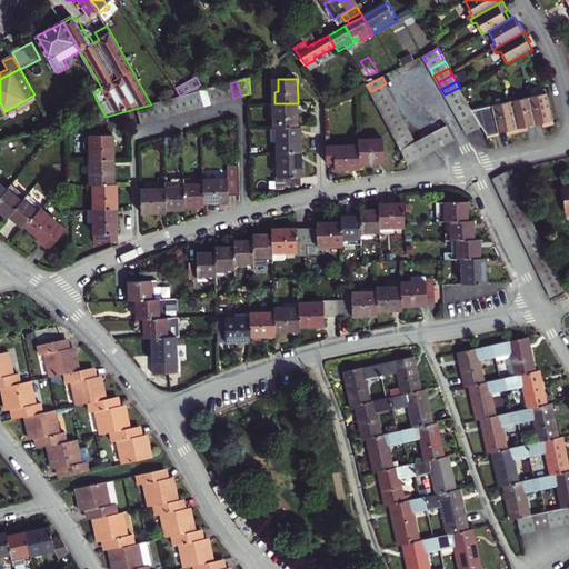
[(230,83),(223,86),(227,100),(233,98),(230,83)]
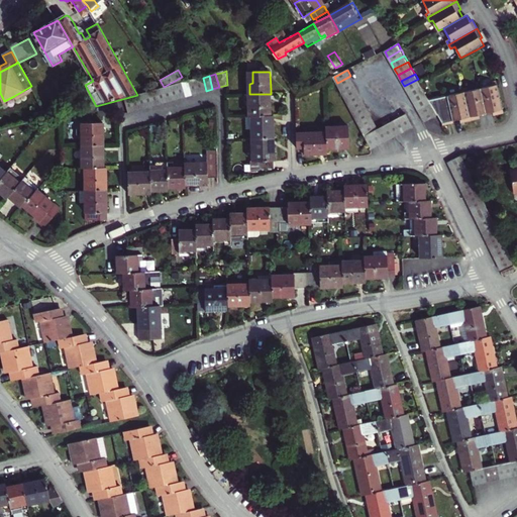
[(350,76),(337,83),(340,89),(353,82),(350,76)]
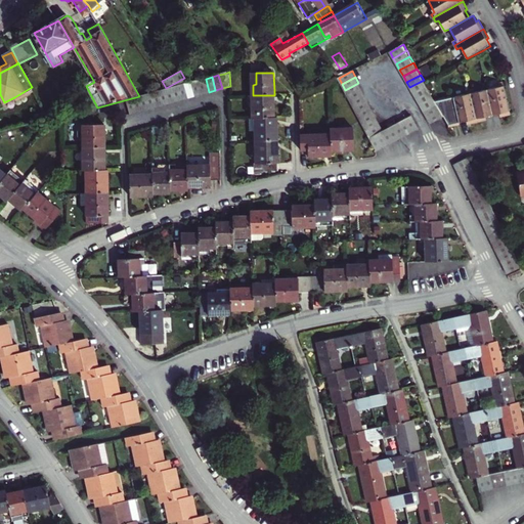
[(209,92),(206,79),(202,80),(198,81),(202,94),(209,92)]
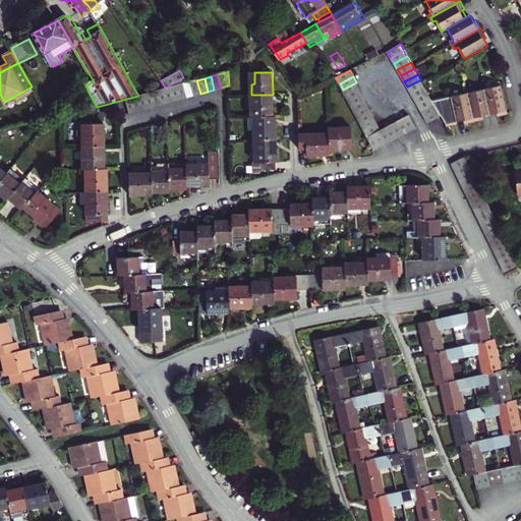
[(407,87),(411,93),(424,85),(422,82),(421,79),(407,87)]
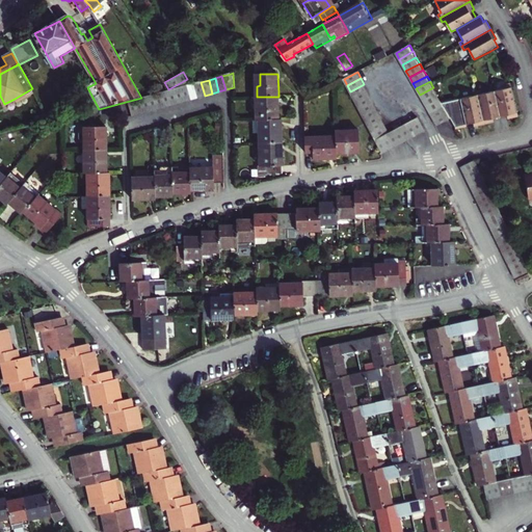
[(205,96),(201,82),(194,84),(198,98),(205,96)]
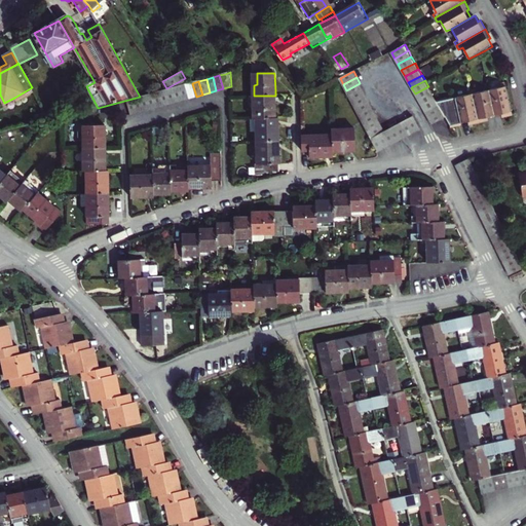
[(192,83),(186,84),(189,99),(196,97),(192,83)]
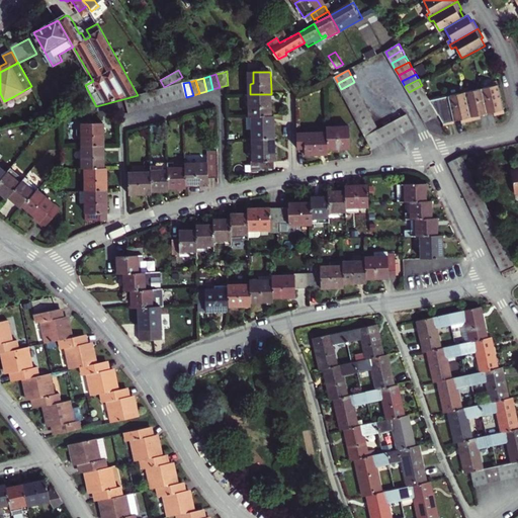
[(354,82),(341,89),(344,94),(357,88),(354,82)]
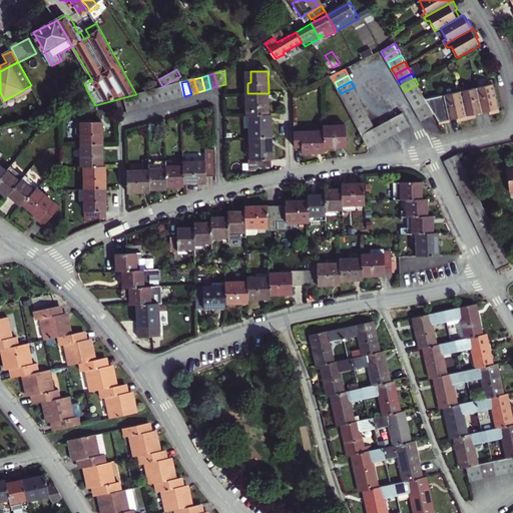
[(181,82),(175,84),(178,97),(184,96),(181,82)]
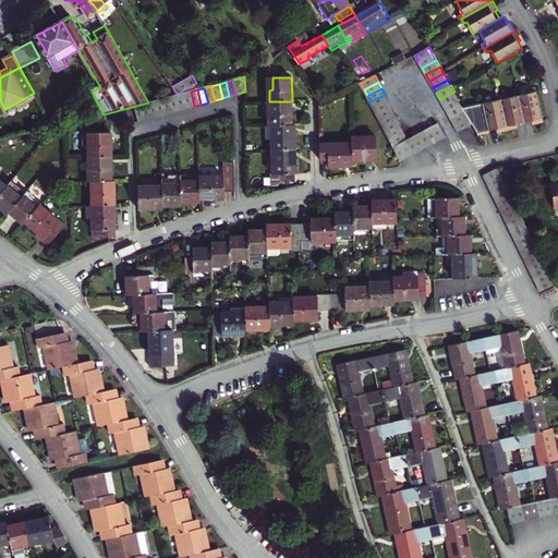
[(517,97),(522,124),(530,122),(531,125),(542,123),(534,89),(529,91),(530,94),(517,97)]
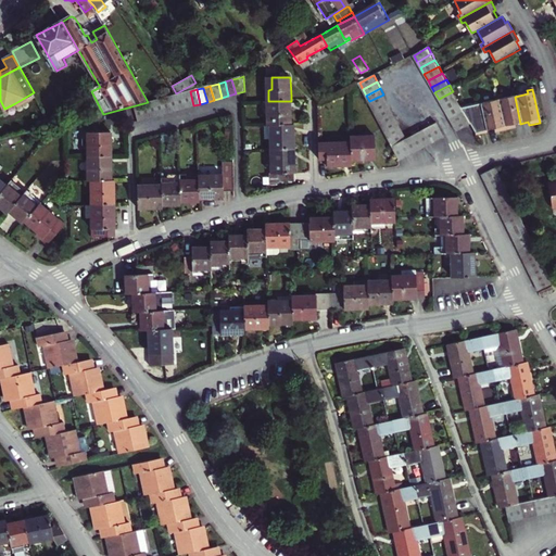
[(193,105),(190,91),(182,93),(186,108),(193,105)]
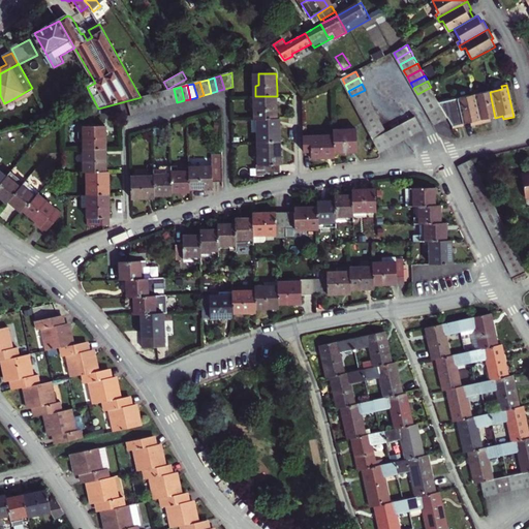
[(417,94),(421,100),(434,93),(431,87),(417,94)]
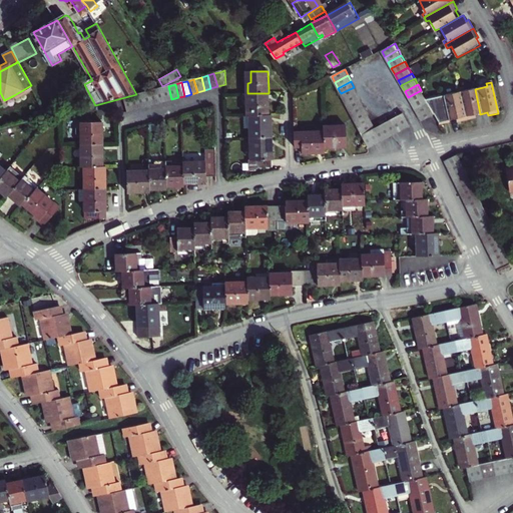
[(31,85),(14,95),(16,99),(33,90),(31,85)]
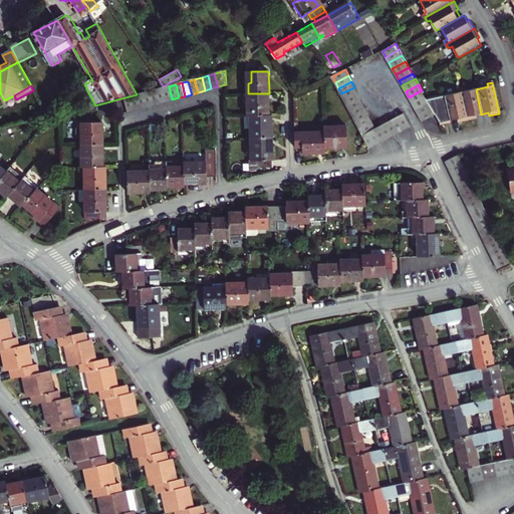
[(172,99),(169,86),(165,87),(163,88),(166,101),(172,99)]
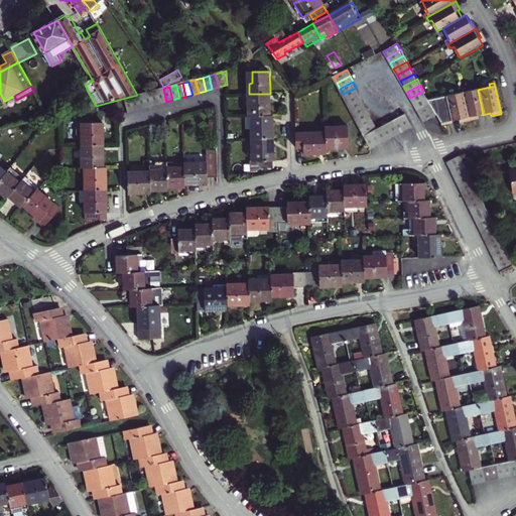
[(344,97),(345,100),(358,93),(356,88),(343,94),(344,97)]
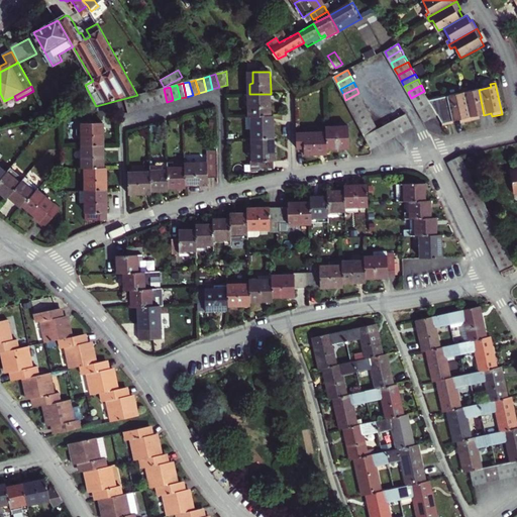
[(167,102),(164,89),(157,91),(161,104),(167,102)]
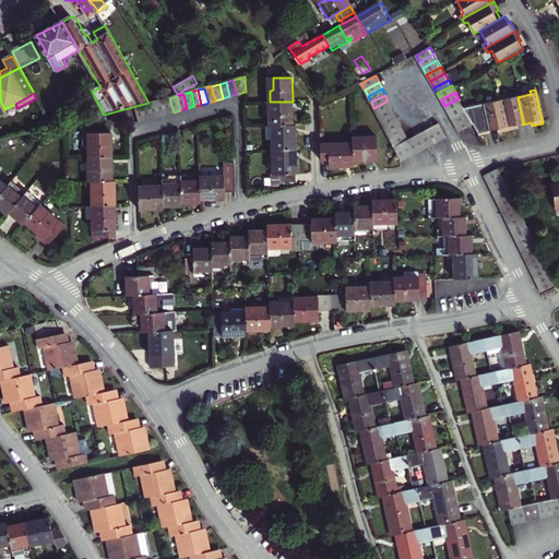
[(518,126),(523,125),(518,97),(504,100),(503,96),(500,97),(508,131),(519,129),(518,126)]
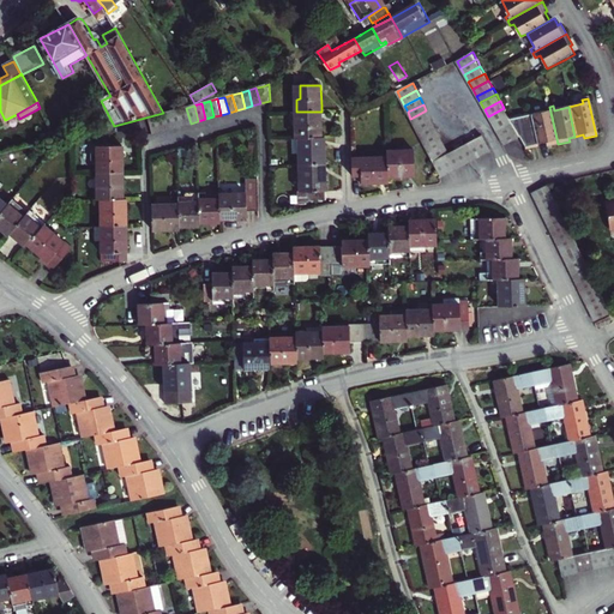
[(547,146),(558,144),(549,107),(545,108),(545,113),(511,120),(512,121),(521,137),(525,146),(539,144),(546,143),(547,146)]
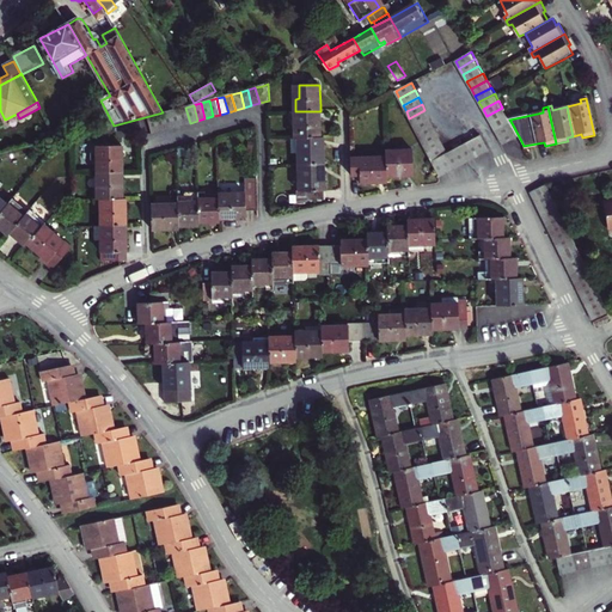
[(190,123),(185,108),(181,109),(178,109),(182,126),(190,123)]
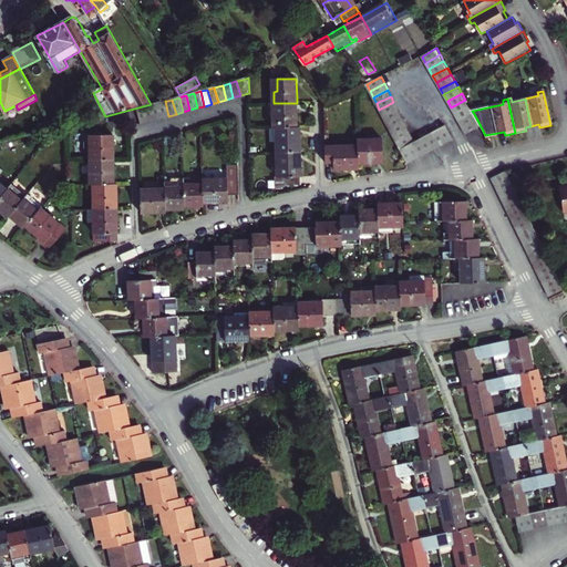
[(451,107),(454,114),(468,105),(465,100),(451,107)]
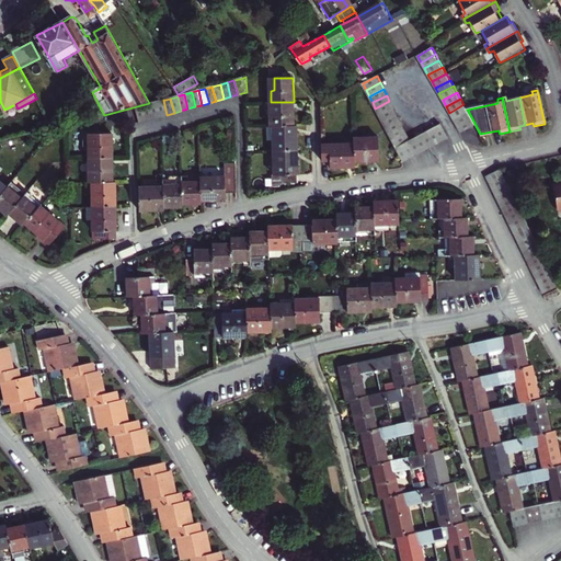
[(167,115),(163,100),(157,102),(160,116),(167,115)]
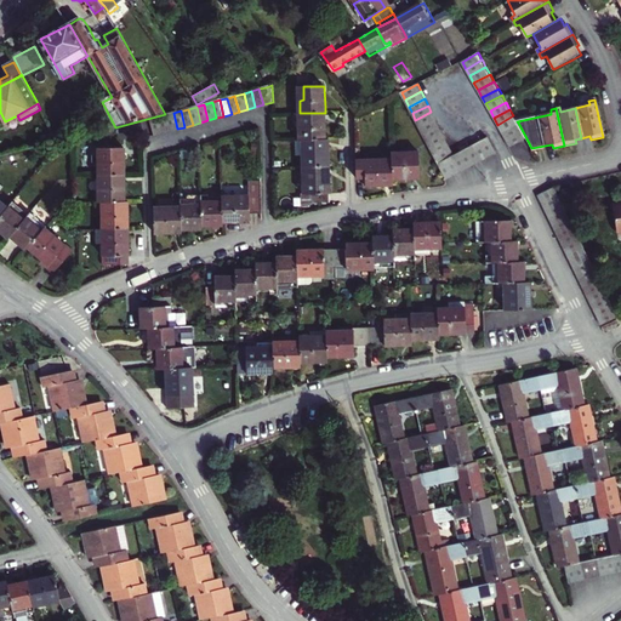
[(431,112),(415,120),(420,127),(436,119),(431,112)]
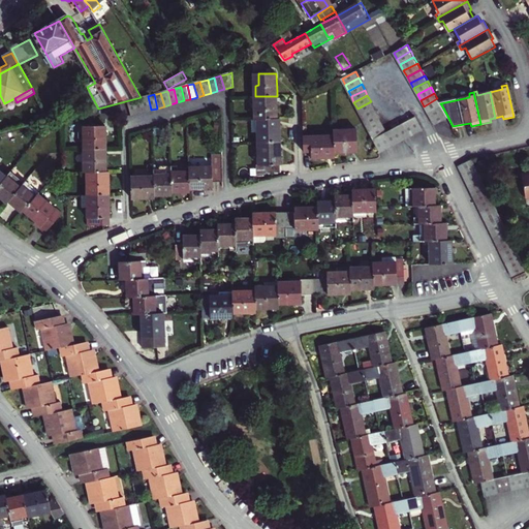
[(148,96),(141,98),(145,112),(151,110),(148,96)]
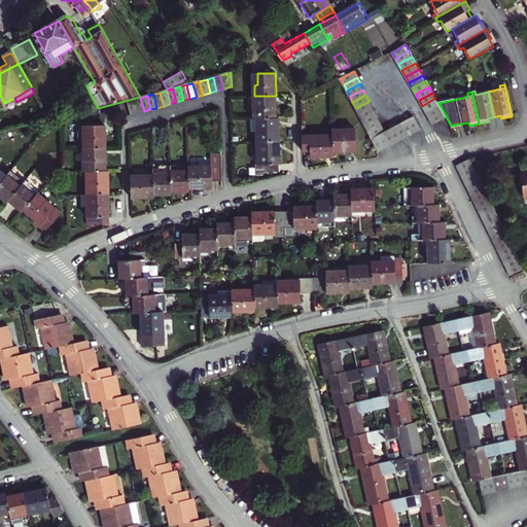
[(254,119),(276,119),(276,96),(257,96),(257,108),(254,108),(254,119)]
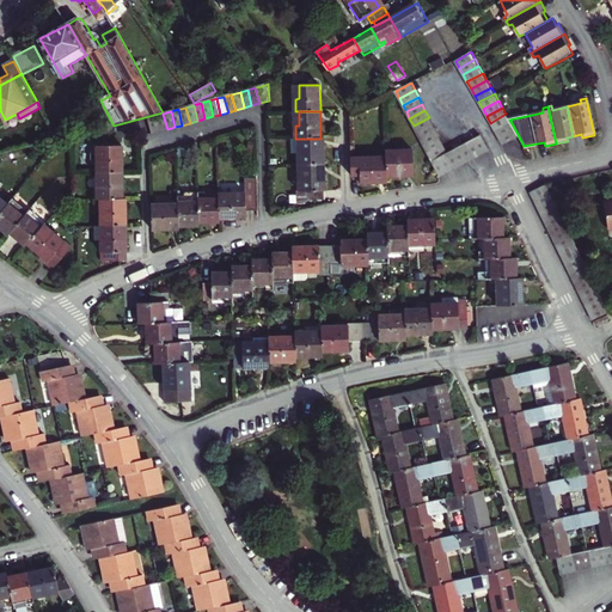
[(163,114),(155,116),(159,132),(167,129),(163,114)]
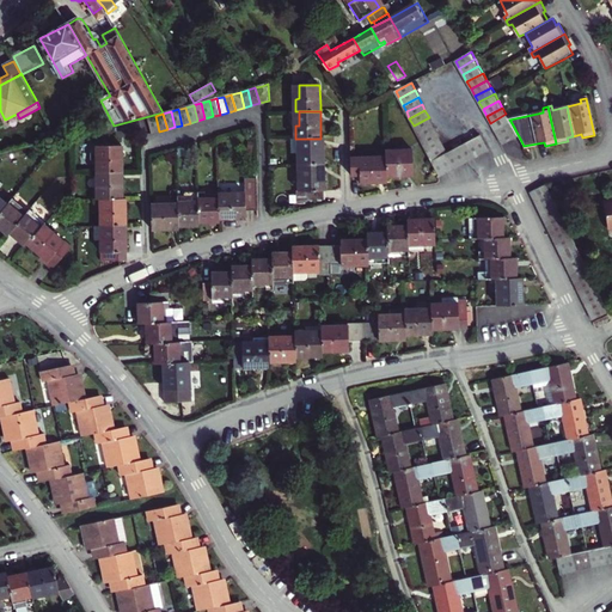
[(490,123),(495,130),(502,126),(510,121),(509,120),(506,114),(490,123)]
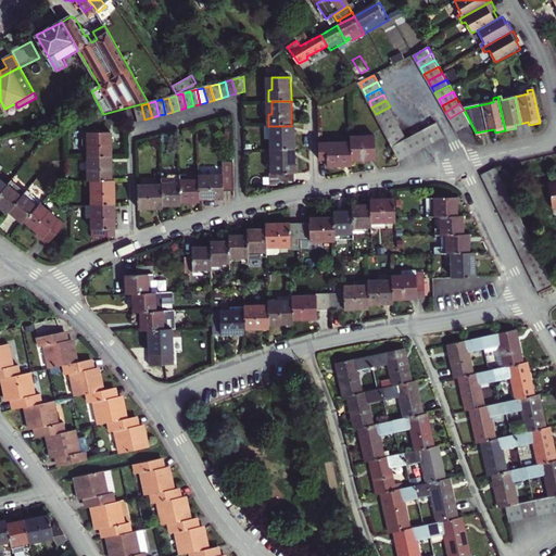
[(144,119),(141,105),(134,108),(137,122),(144,119)]
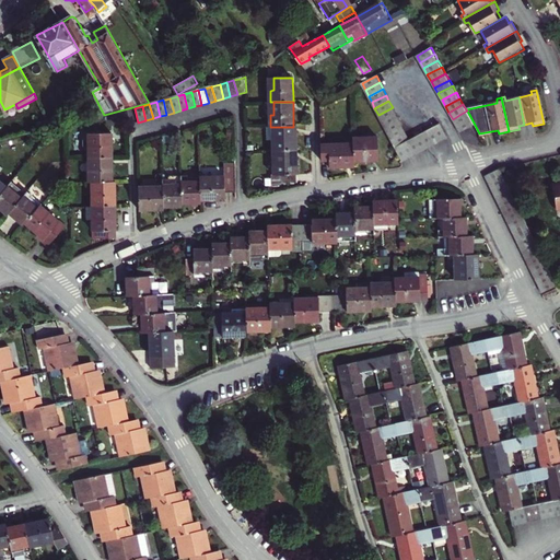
[(393,107),(378,115),(382,120),(396,114),(393,107)]
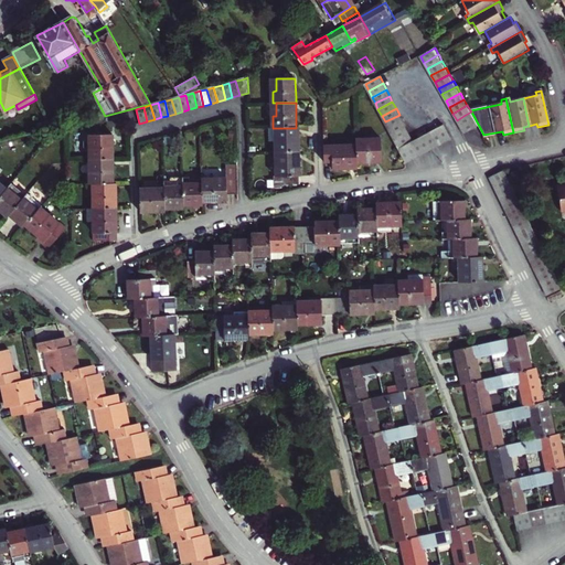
[(464,116),(471,129),(479,126),(471,112),(464,116)]
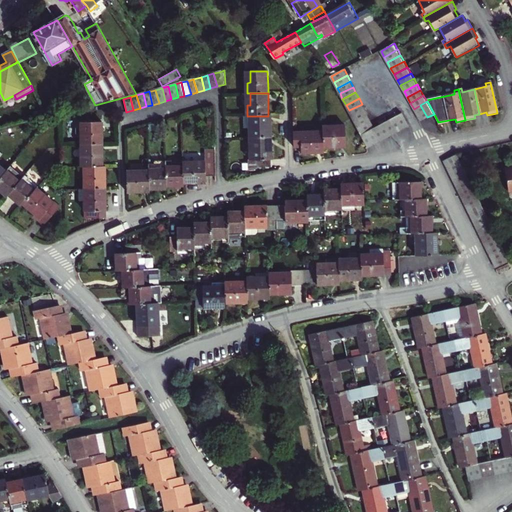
[(351,116),(365,109),(362,104),(349,110),(351,116)]
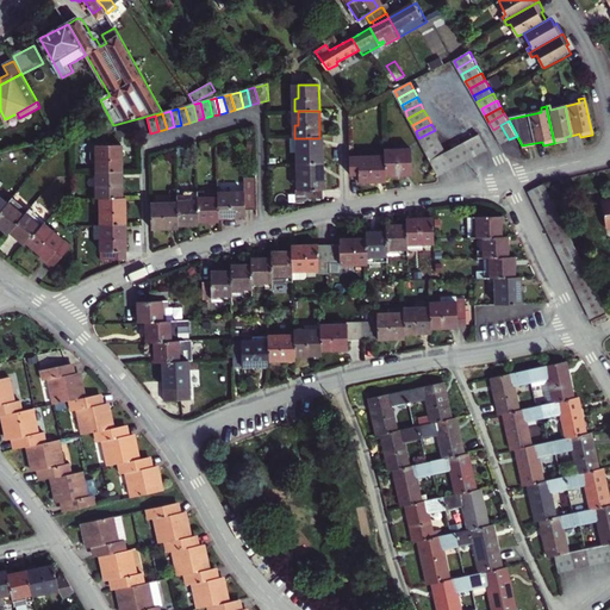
[(493,130),(502,144),(509,139),(500,125),(493,130)]
